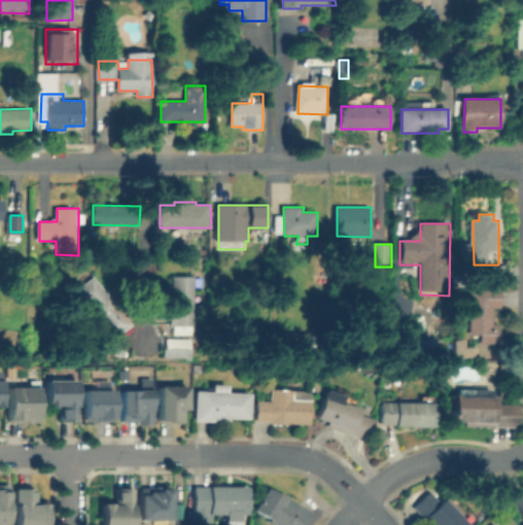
[(509,283),(489,284),(489,267),(508,267),(509,283)]
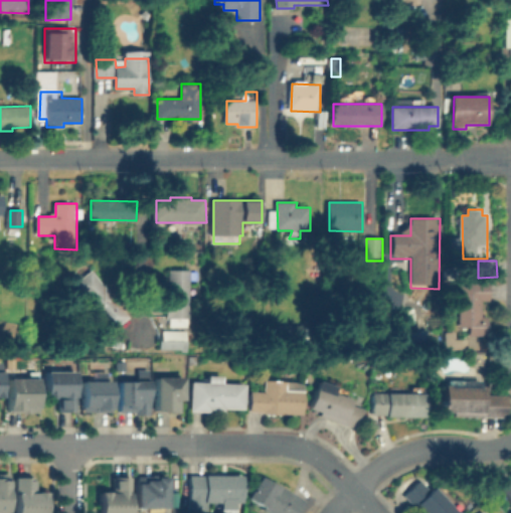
[(94,270),(131,317),(114,331),(96,308),(92,312),(81,300),(86,297),(75,285),(94,270)]
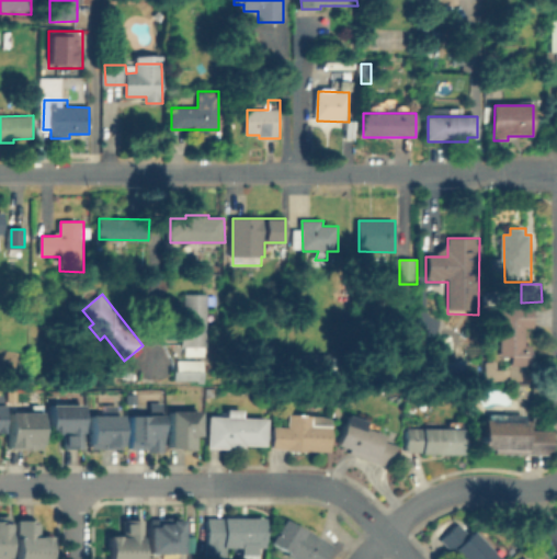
[(208,295),(207,349),(182,349),(182,328),(185,328),(185,295),(208,295)]
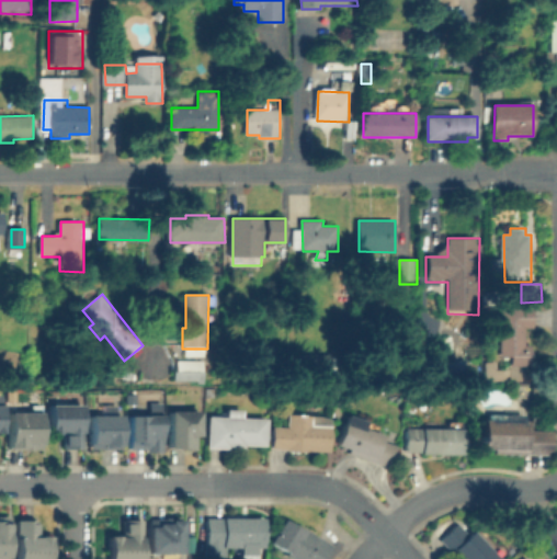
[(535,307),(535,328),(526,328),(526,344),(533,344),(533,366),(514,366),(513,356),(502,356),(502,307),(535,307)]
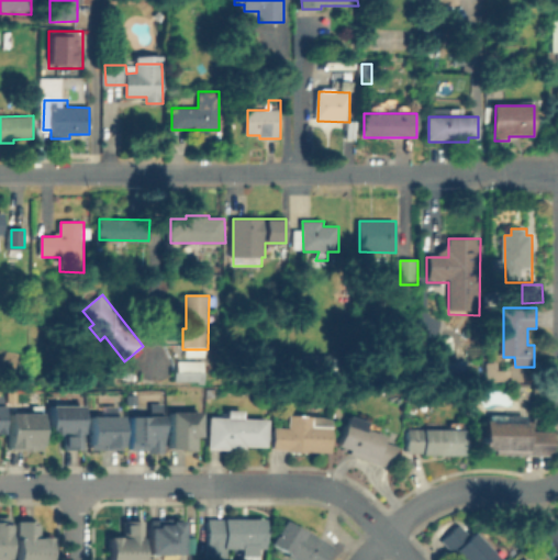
[(339,361),(339,376),(305,374),(307,355),(333,356),(334,360),(339,361)]
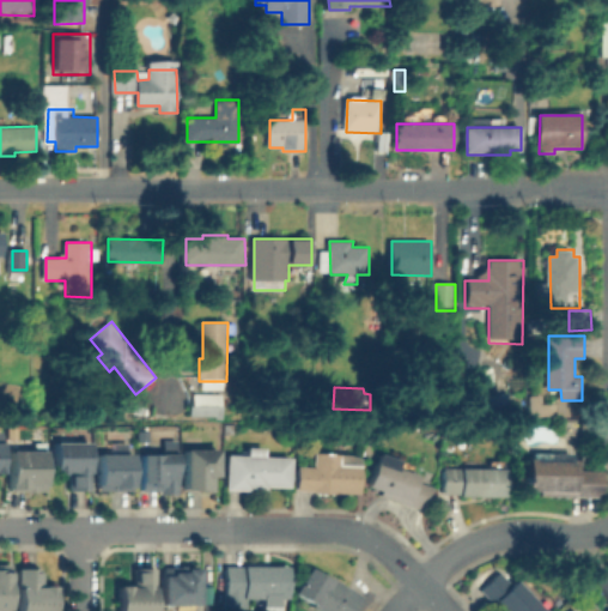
[(543,395),(545,404),(557,403),(558,415),(534,418),(532,398),(543,395)]
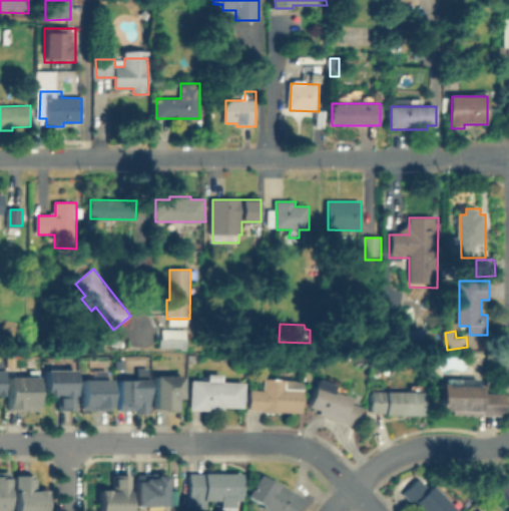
[(161,350),(161,339),(187,339),(187,350),(161,350)]
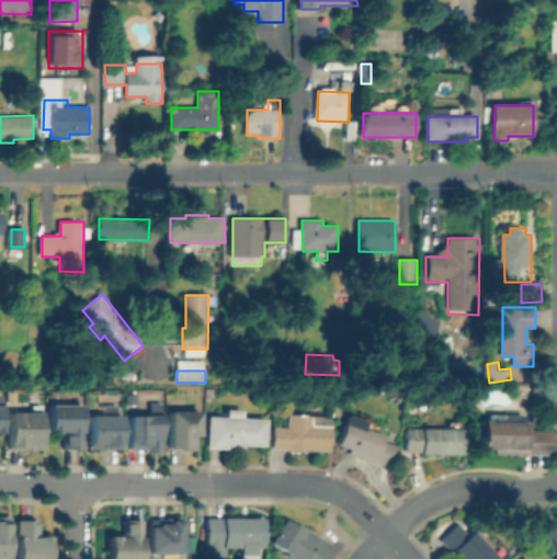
[(161,417),(150,418),(150,407),(162,407),(161,417)]
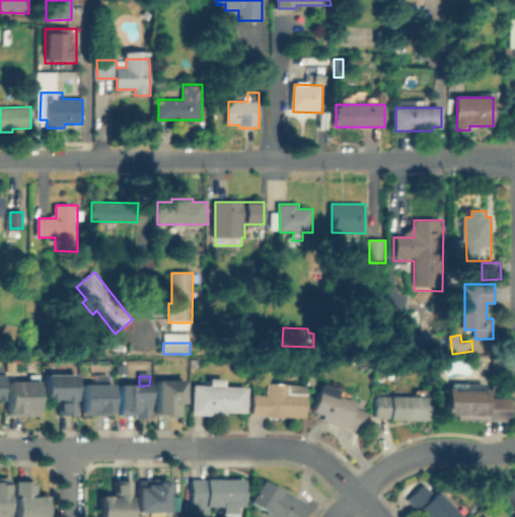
[(76,377),(78,419),(69,421),(60,419),(60,405),(47,407),(46,394),(46,378),(76,377)]
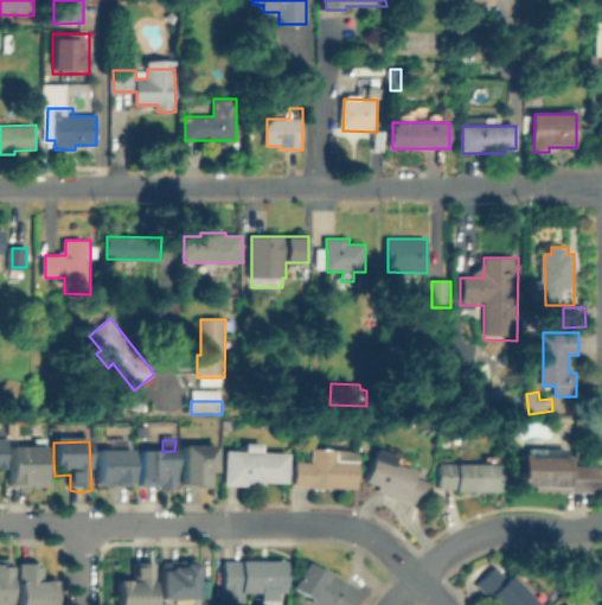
[(264,446),(264,453),(290,453),(289,483),(267,482),(267,485),(250,484),(250,486),(228,486),(229,451),(251,452),(251,446),(264,446)]
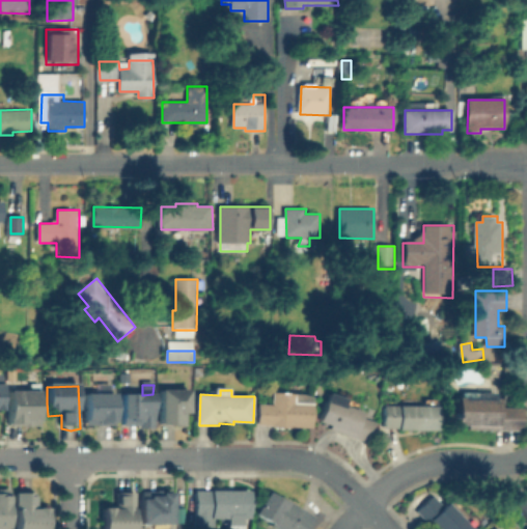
[(187,430),(171,432),(161,428),(161,394),(163,393),(189,394),(190,416),(188,416),(187,430)]
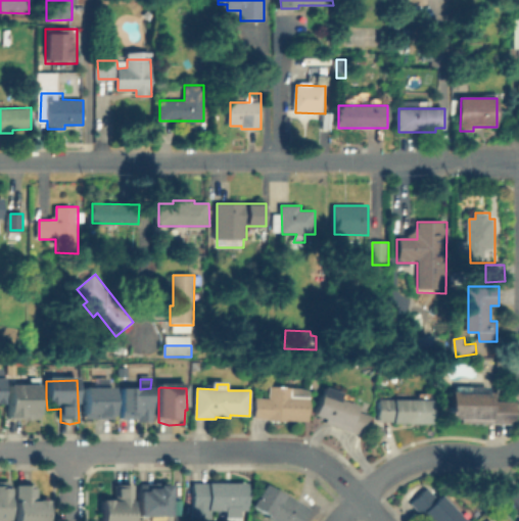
[(311,396),(310,421),(255,419),(256,397),(269,398),(270,387),(292,388),(292,395),(311,396)]
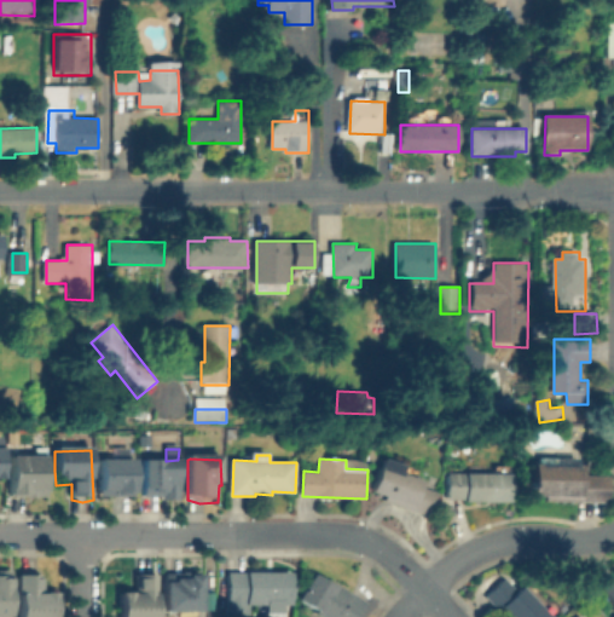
[(577,460),(577,465),(584,465),(584,477),(610,477),(610,502),(584,502),(537,501),(537,463),(542,463),(542,459),(577,460)]
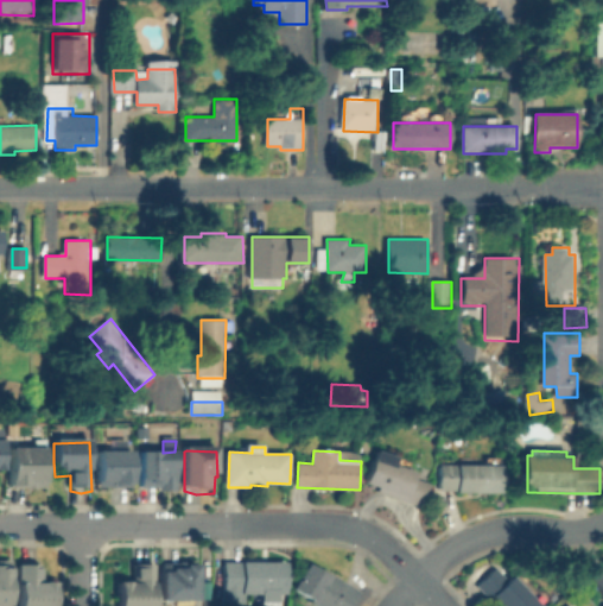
[(37,492),(30,493),(29,491),(10,491),(10,472),(11,452),(45,452),(46,490),(37,491),(37,492)]
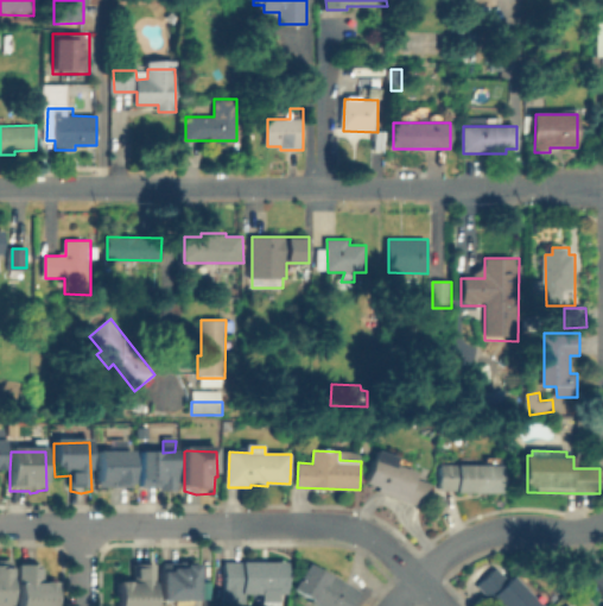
[(132,491),(99,492),(97,473),(100,454),(132,455),(132,491)]
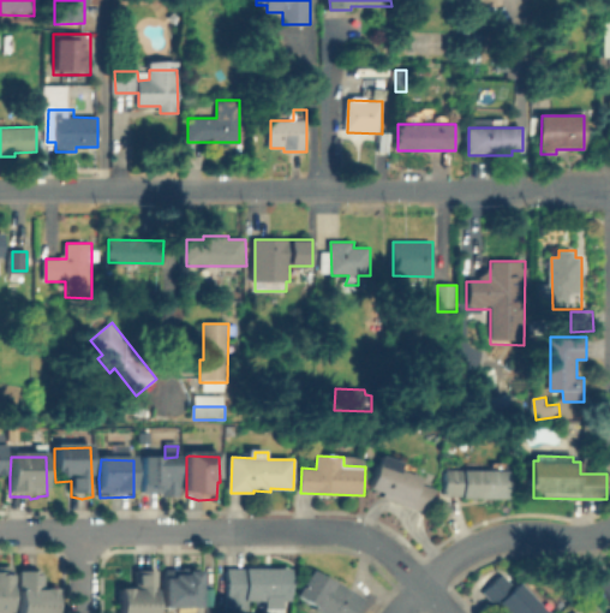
[(178,500),(161,500),(161,498),(143,498),(143,492),(142,491),(142,460),(178,459),(178,500)]
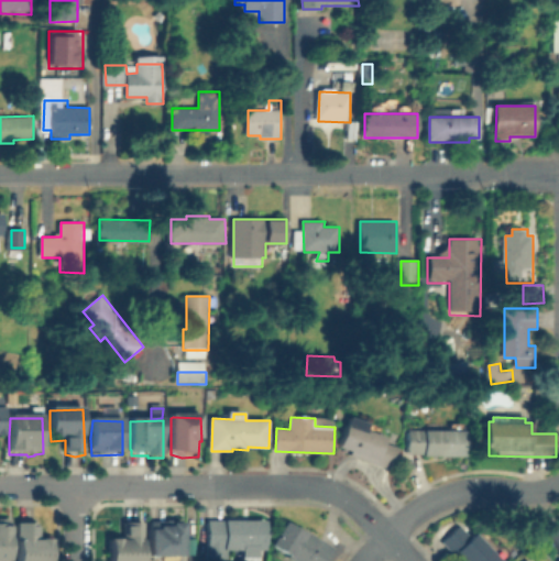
[(401,448),(393,471),(352,455),(353,451),(341,447),(349,424),(388,438),(386,443),(401,448)]
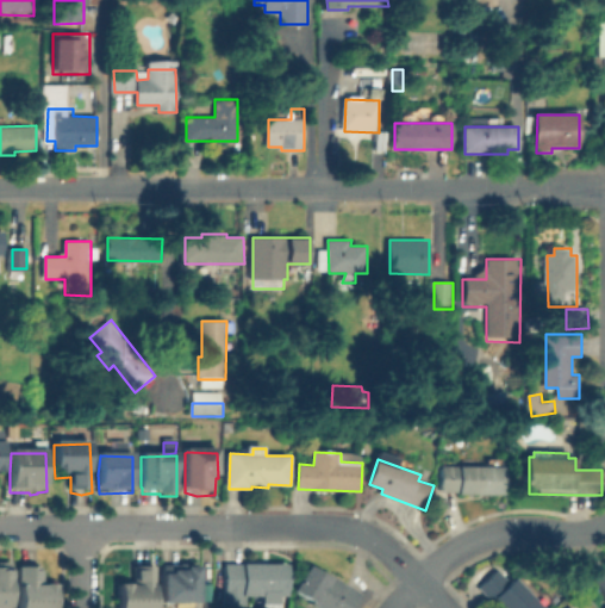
[(505,467),(505,494),(443,492),(443,466),(505,467)]
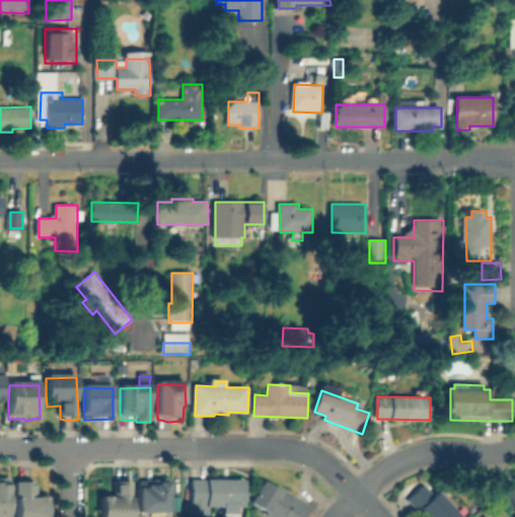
[(246,479),(246,508),(240,508),(240,514),(225,514),(225,507),(212,507),(212,516),(194,516),(194,479),(246,479)]
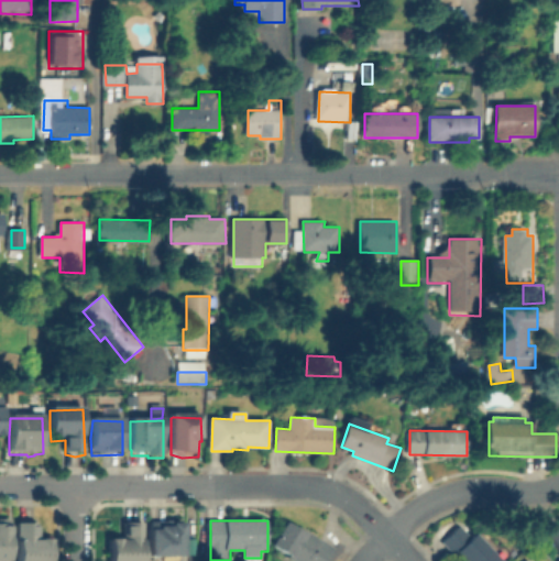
[(0,560),(0,523),(11,523),(10,560),(0,560)]
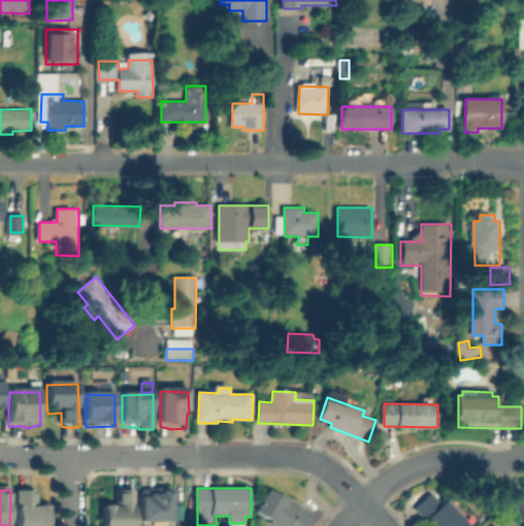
[(271,490),(287,499),(288,497),(317,514),(308,525),(276,525),(272,523),(273,520),(259,512),(271,490)]
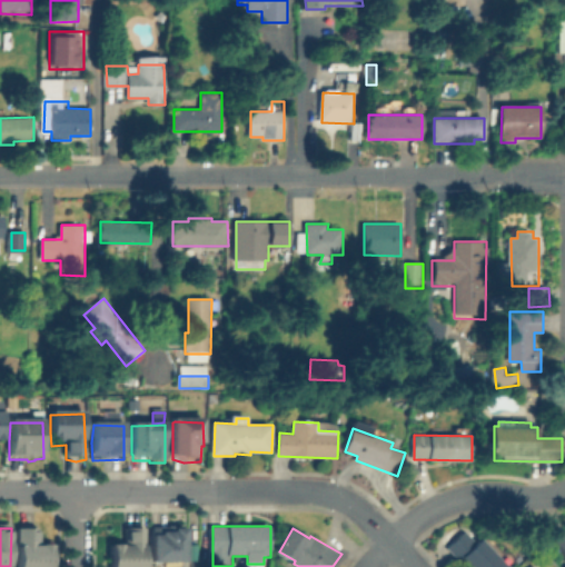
[(52,548),(52,566),(18,566),(18,531),(38,530),(39,547),(52,548)]
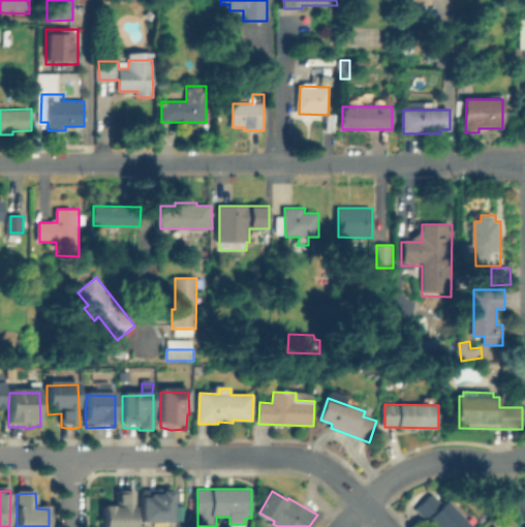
[(172,493),(173,526),(142,526),(142,493),(172,493)]
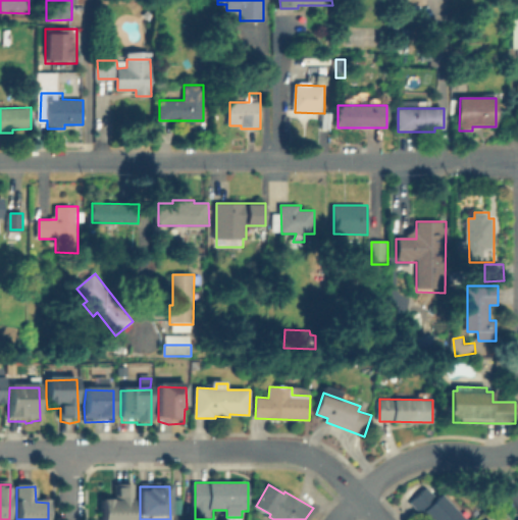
[(134,487),(133,519),(102,519),(102,503),(115,503),(115,487),(134,487)]
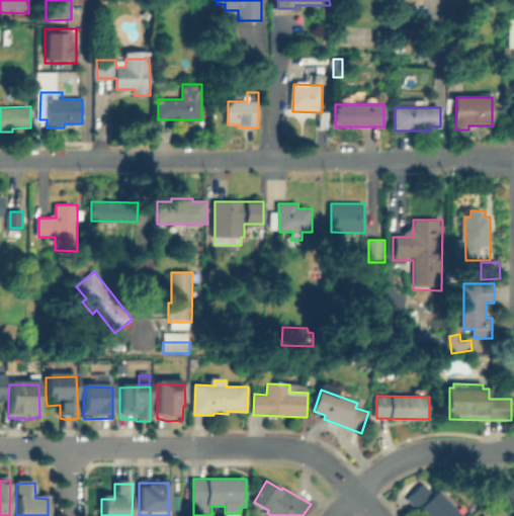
[(425,485),(434,495),(439,491),(463,515),(424,515),(409,500),(425,485)]
